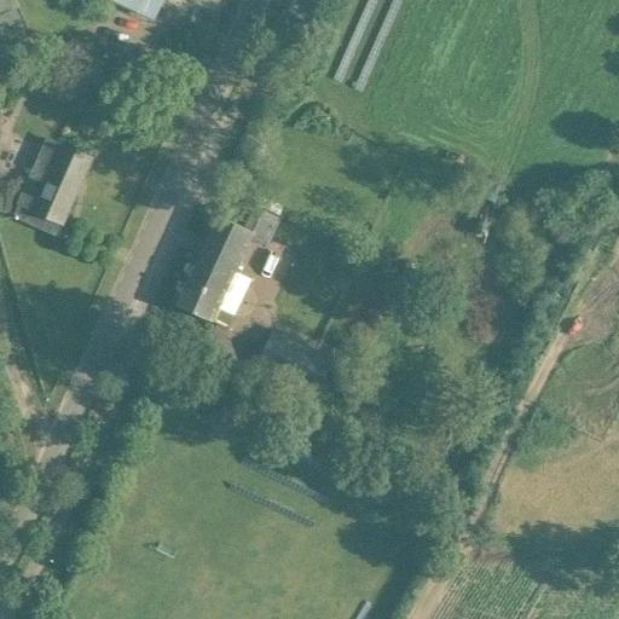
[(113,0),(116,1),(154,18),(161,0),(113,0)]
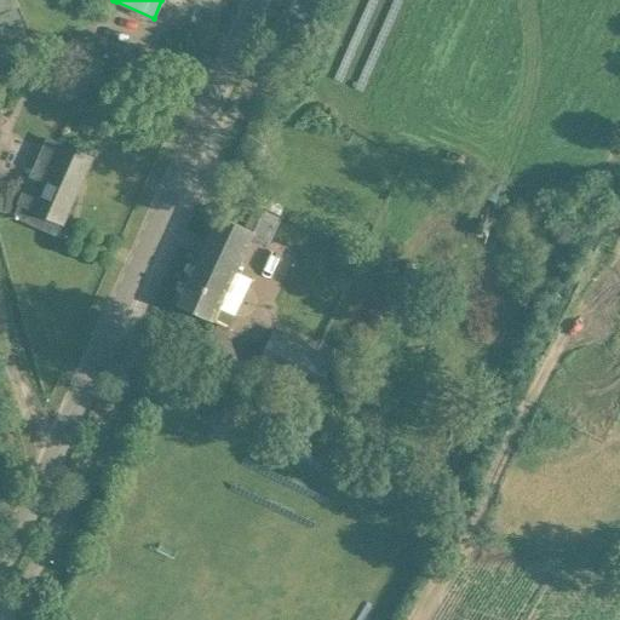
[(0,12),(0,45),(28,34),(17,6),(0,12)]
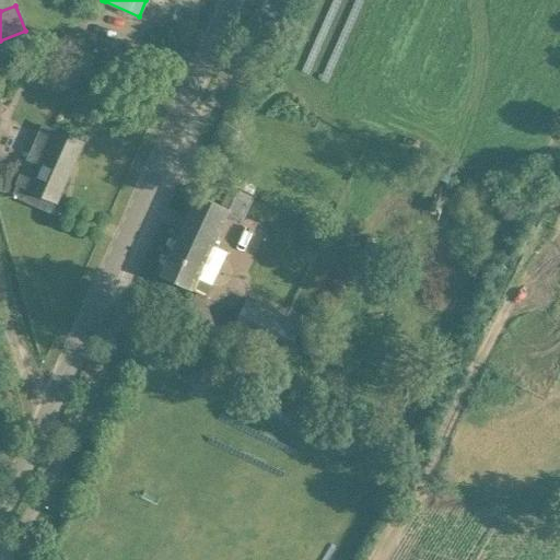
[(42,126),(20,176),(11,196),(38,208),(44,197),(56,202),(83,142),(53,129),(51,130),(42,126)]
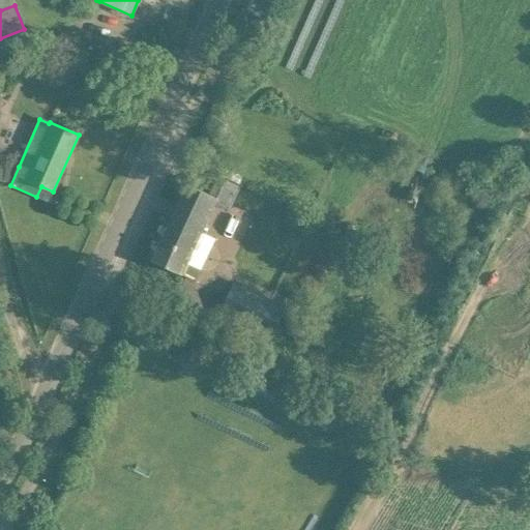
[(0,153),(0,180),(11,181),(15,155),(0,153)]
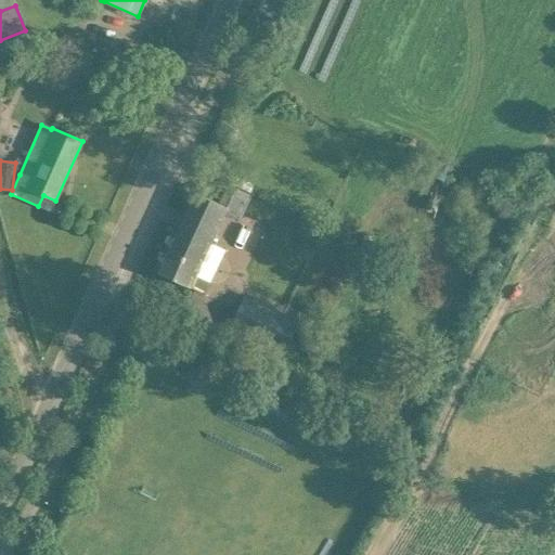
[(154,271),(173,280),(205,295),(227,248),(208,241),(223,206),(192,191),(154,271)]
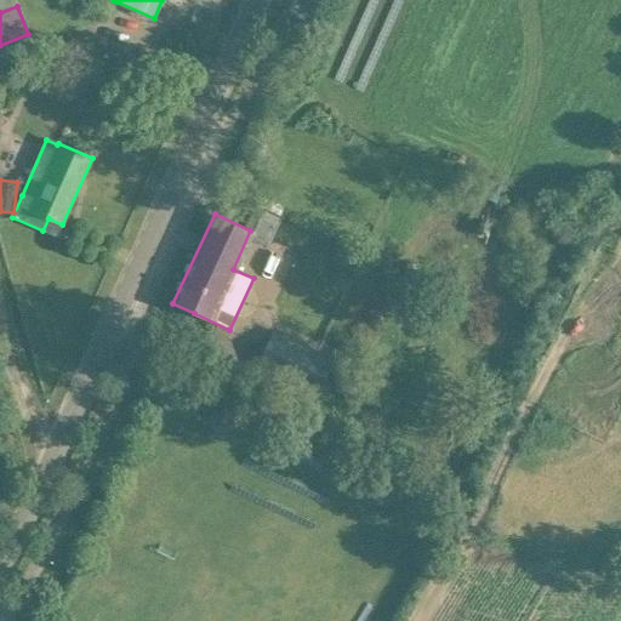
[(257,365),(301,386),(318,393),(334,360),(273,331),(257,365)]
